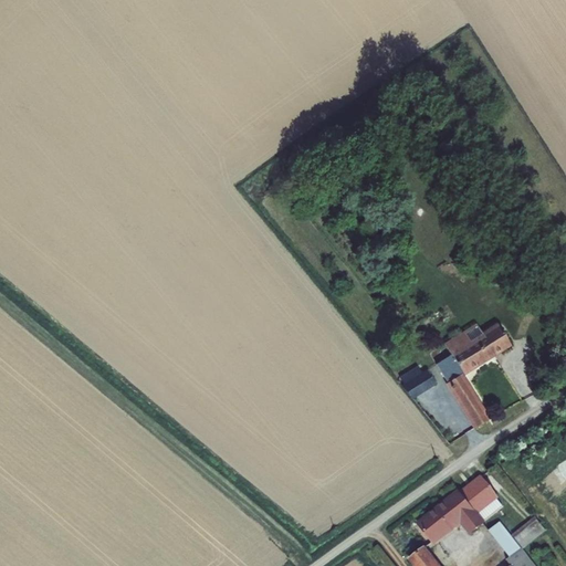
[(459,334),(435,350),(441,363),(428,373),(464,433),(479,426),(452,381),(500,350),(490,332),(468,346),(459,334)]
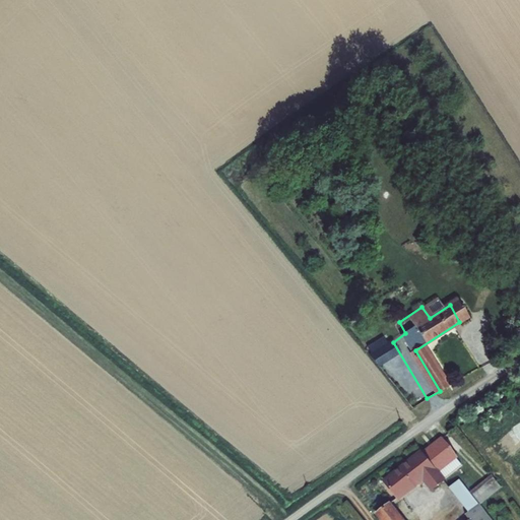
[(490,347),(496,355),(501,351),(495,343),(490,347)]
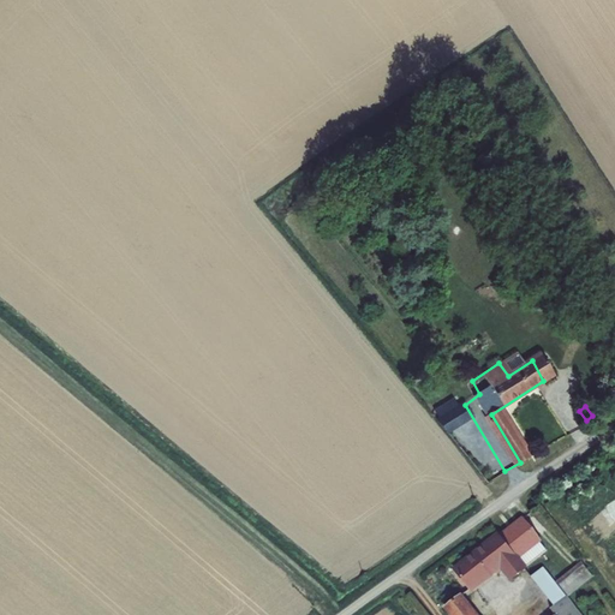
[(577,428),(586,421),(579,411),(569,416),(577,428)]
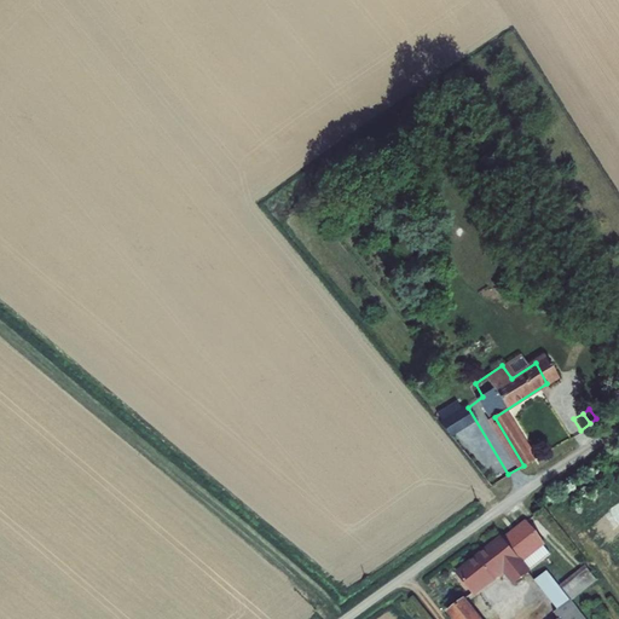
[(549,554),(525,522),(503,541),(502,539),(457,574),(474,594),(504,570),(515,584),(528,573),(527,571),(549,554)]
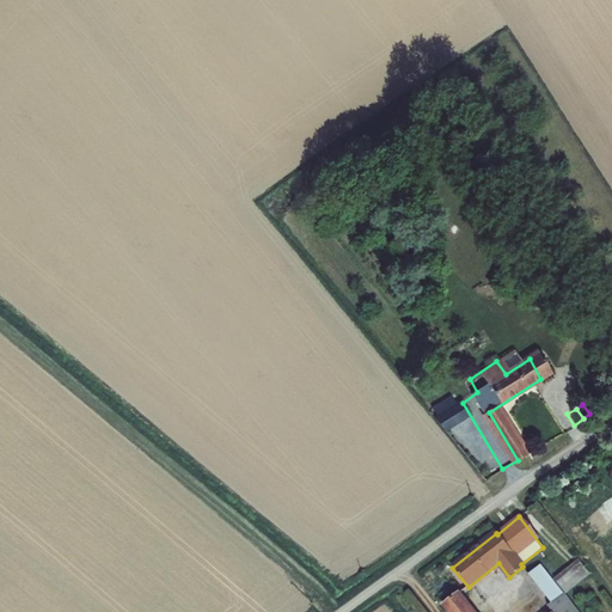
[(579,611),(542,565),(530,574),(552,603),(549,606),(552,611),(579,611)]
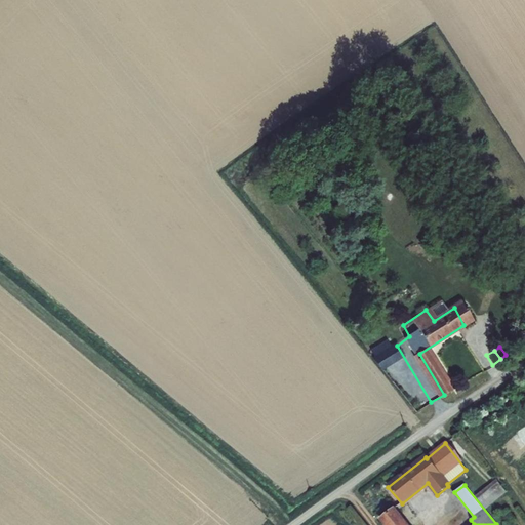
[(506,491),(496,499),(506,512),(516,503),(506,491)]
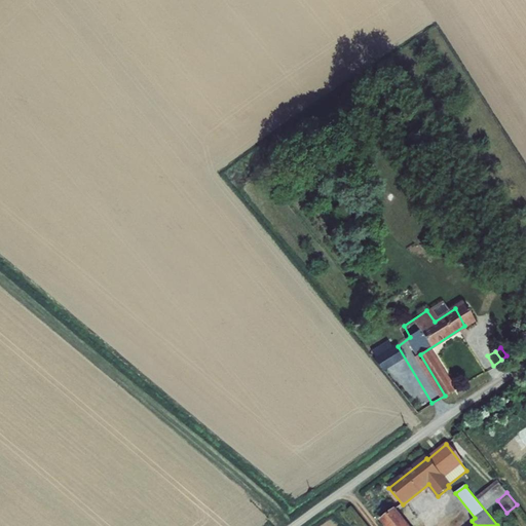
[(506,513),(497,500),(486,510),(495,521),(506,513)]
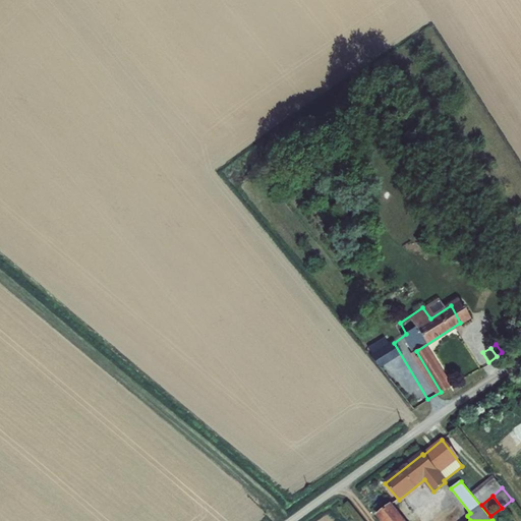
[(402,520),(391,506),(379,515),(383,520),(402,520)]
